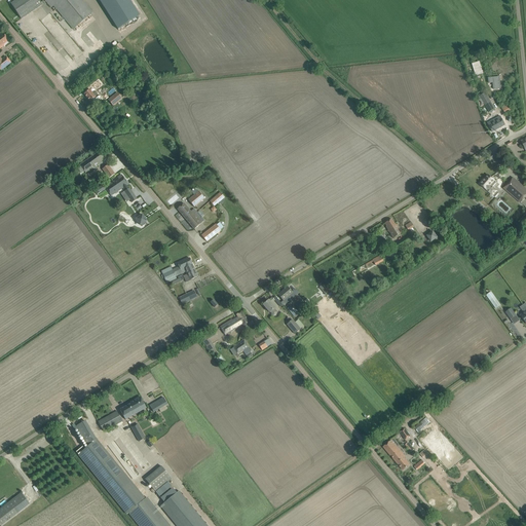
[(15,0),(11,3),(10,3),(22,19),(42,5),(40,3),(38,0),(15,0)]
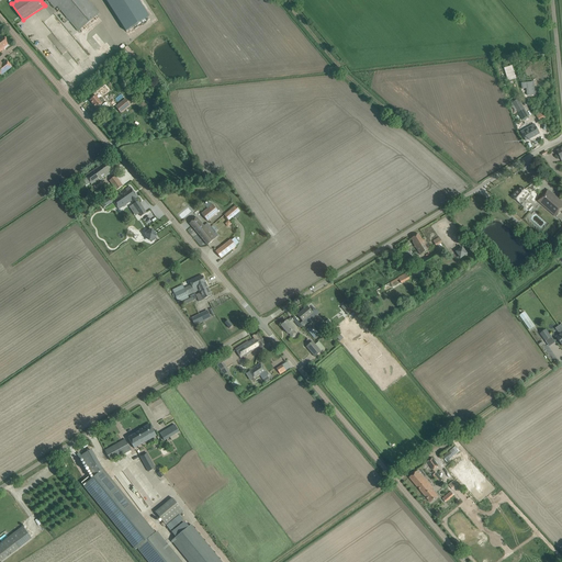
[(47,0),(51,3),(55,9),(57,7),(78,32),(99,13),(87,0),(47,0)]
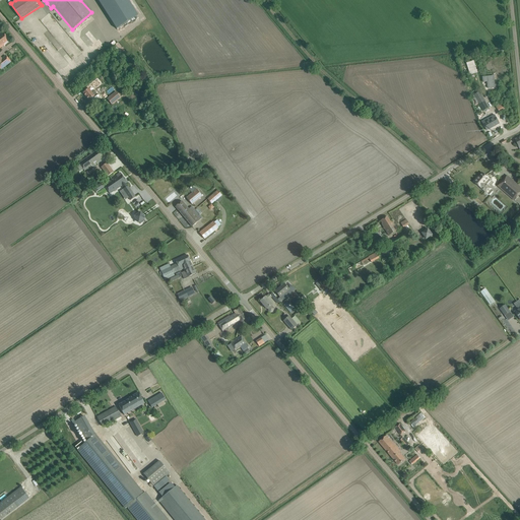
[(98,0),(116,26),(137,13),(128,0),(98,0)]
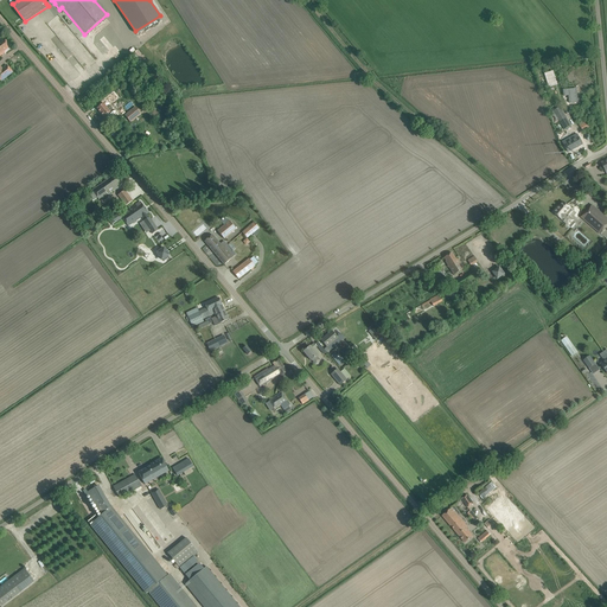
[(0,66),(0,81),(1,82),(12,72),(7,65),(2,69),(0,66)]
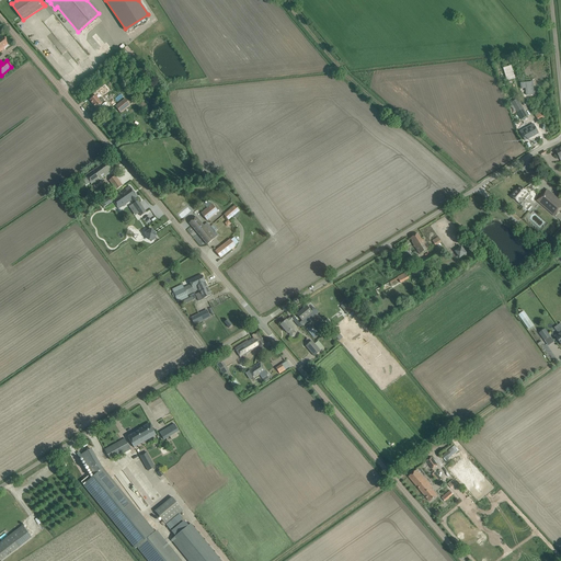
[(510,78),(516,76),(513,65),(506,67),(510,78)]
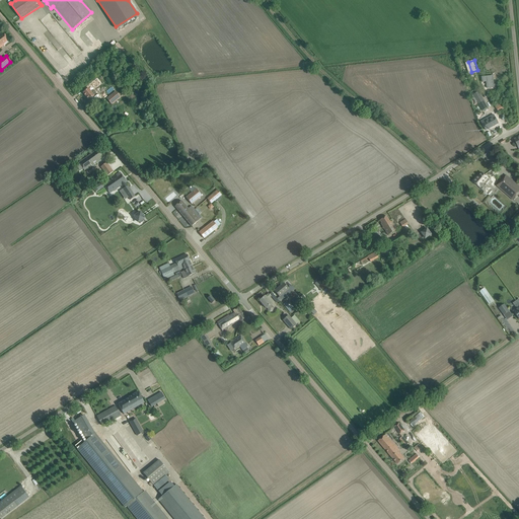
[(109,77),(117,72),(119,70),(116,67),(107,74),(109,77)]
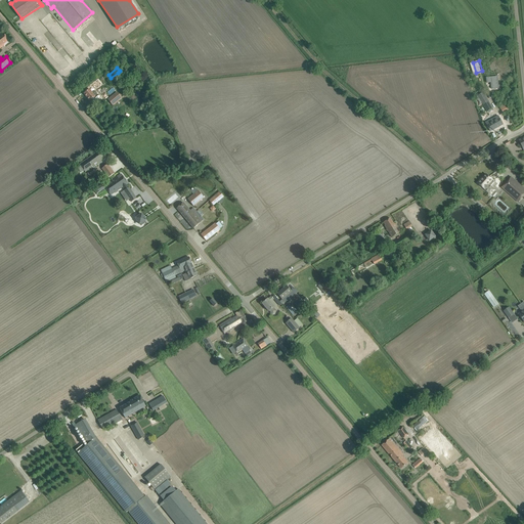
[(95,89),(106,84),(103,77),(91,82),(95,89)]
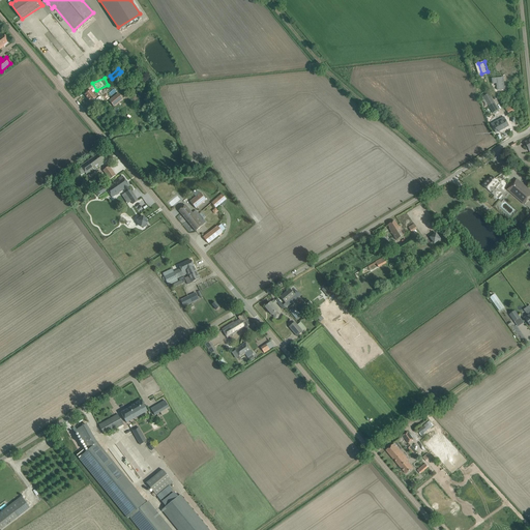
[(503,78),(492,79),(493,84),(497,84),(497,90),(504,89),(503,78)]
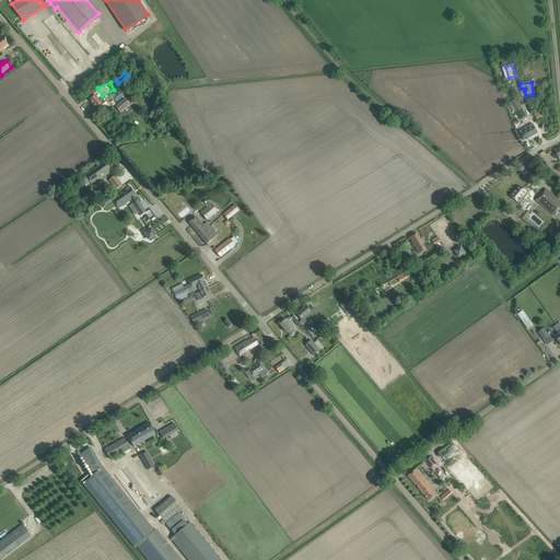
[(95,95),(90,101),(95,108),(102,103),(104,101),(101,97),(102,96),(98,93),(95,95)]
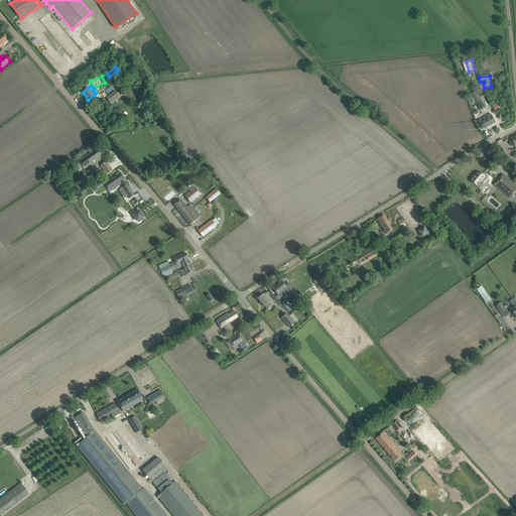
[(486,107),(476,91),(475,92),(475,91),(470,93),(471,95),(480,110),(486,107)]
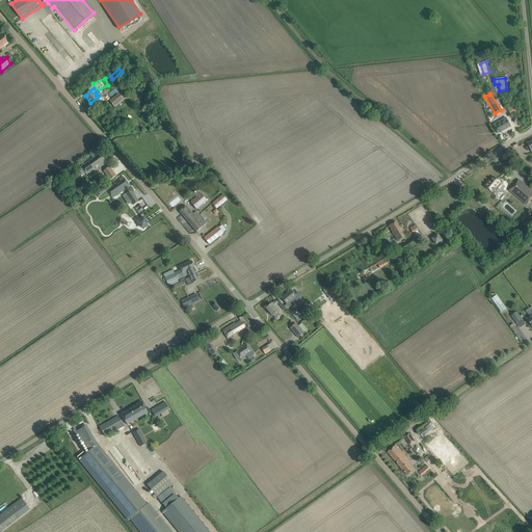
[(118,95),(110,101),(114,107),(116,105),(124,100),(120,95),(118,95)]
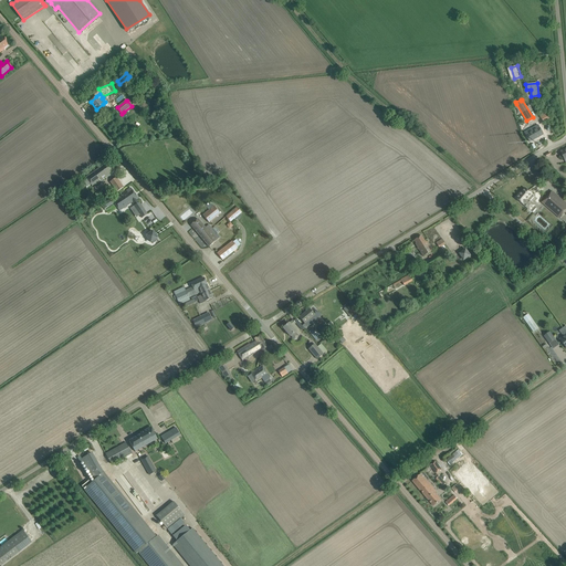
[(547,113),(540,117),(543,123),(552,118),(547,113)]
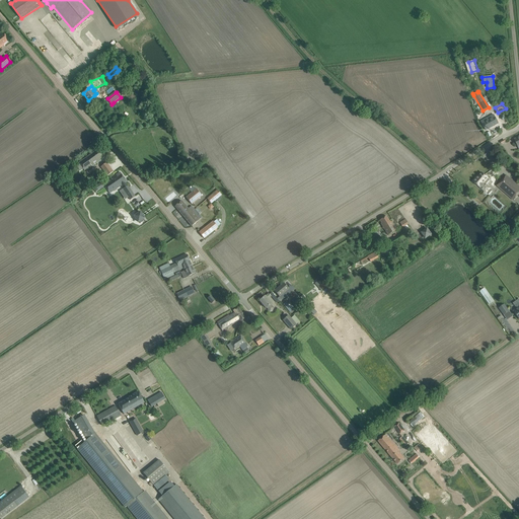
[(495,117),(490,119),(489,120),(489,119),(485,121),(486,123),(483,124),(486,131),(499,124),(495,117)]
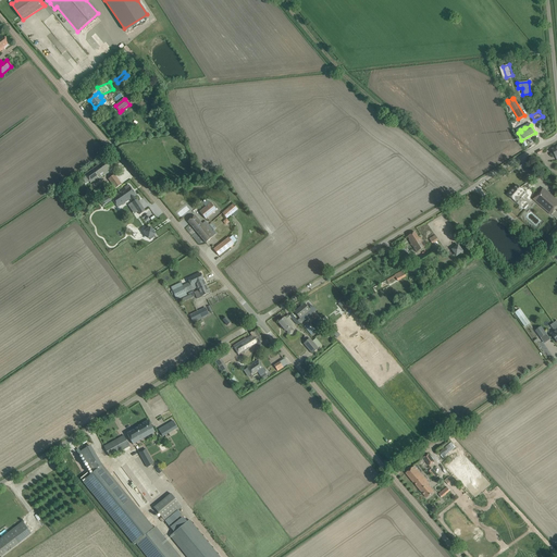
[(102,161),(84,174),(85,176),(89,182),(90,183),(93,181),(94,183),(110,171),(114,168),(107,158),(102,161)]
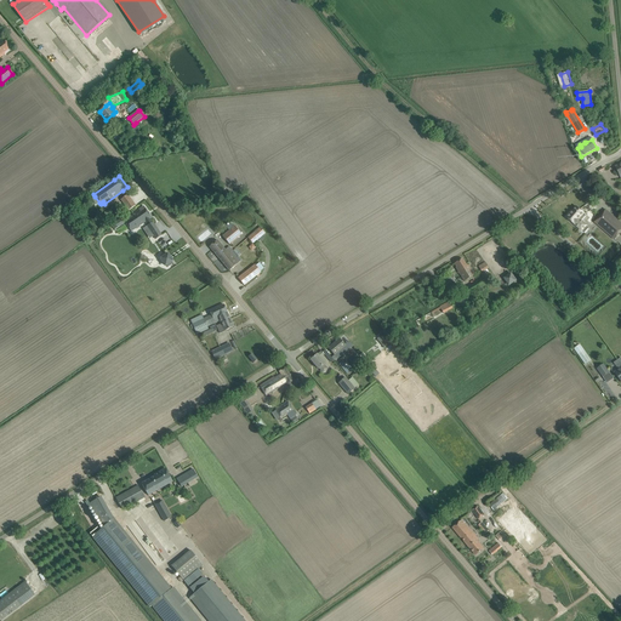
[(127,195),(120,199),(125,208),(127,210),(135,206),(127,195)]
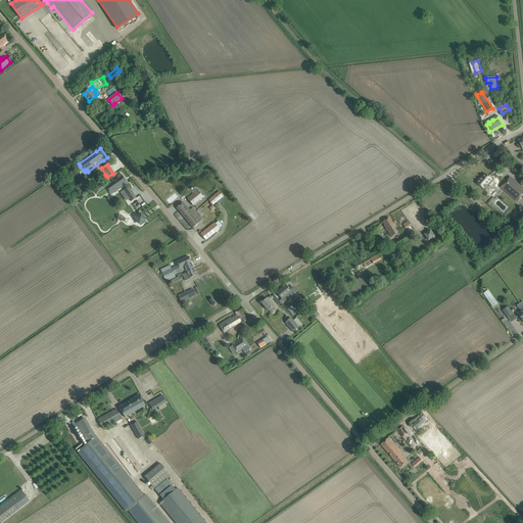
[(113,180),(104,186),(110,195),(123,187),(125,190),(124,190),(131,201),(136,198),(129,187),(128,188),(126,185),(128,184),(121,174),(116,177),(119,179),(114,182),(113,180)]
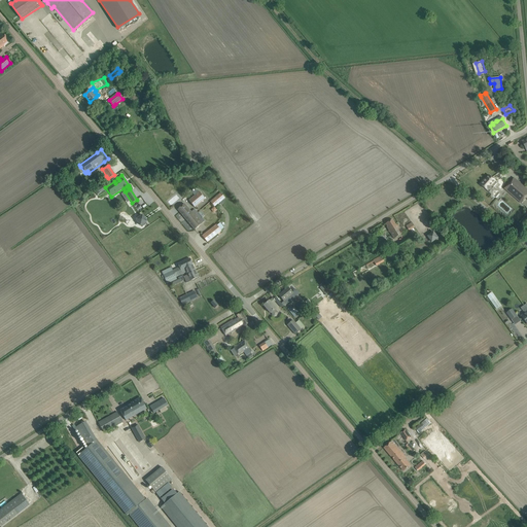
[(485,179),(480,184),(494,197),(494,196),(496,198),(499,194),(497,192),(497,191),(493,187),(497,183),(495,181),(489,175),(486,179),(485,179)]
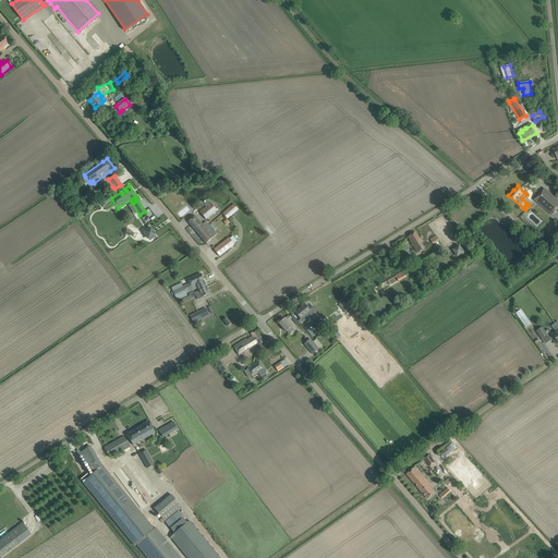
[(557,201),(544,189),(534,199),(553,216),(557,208),(557,201)]
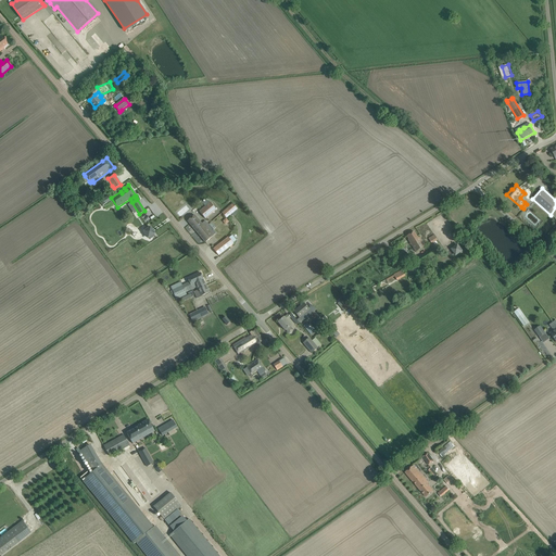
[(210,202),(199,212),(205,219),(216,210),(210,202)]
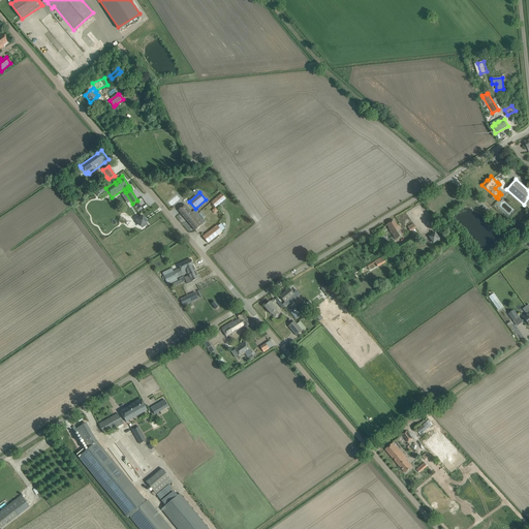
[(221,193),(211,203),(215,208),(226,199),(221,193)]
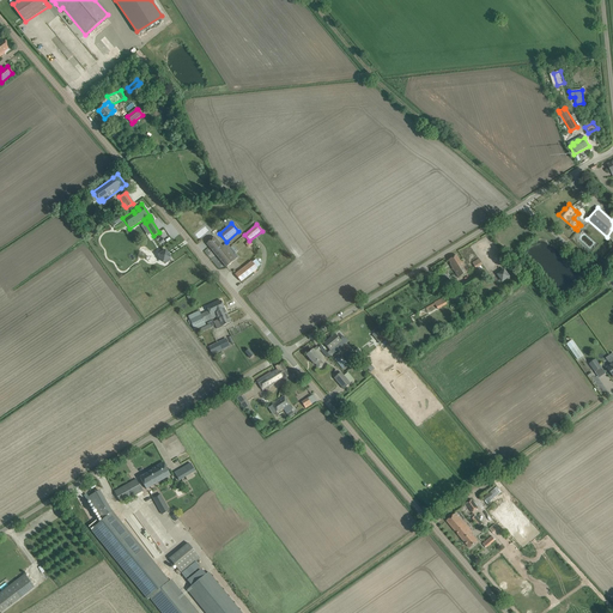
[(214,237),(206,244),(214,254),(218,250),(219,252),(222,250),(222,252),(225,249),(226,252),(230,248),(226,243),(222,247),(214,237)]
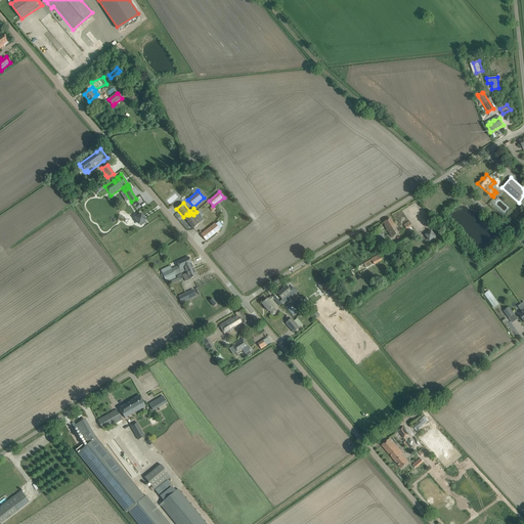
[(186,214),(183,217),(193,228),(201,223),(200,222),(204,220),(201,217),(204,214),(201,210),(198,213),(197,212),(193,215),(192,213),(189,215),(189,214),(187,215),(186,214)]
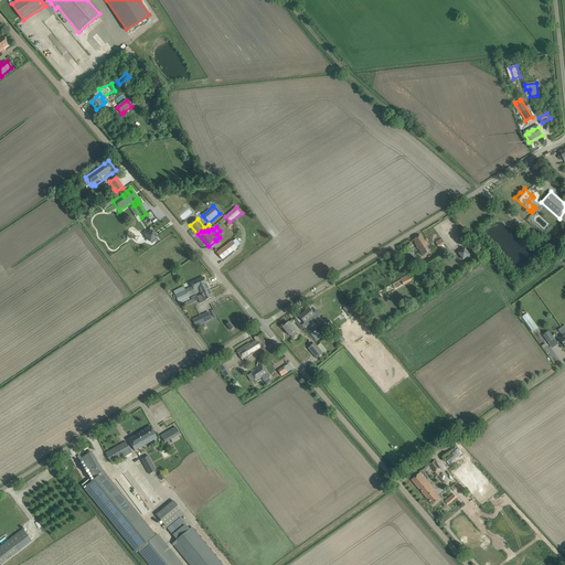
[(148,227),(144,231),(145,232),(144,233),(148,240),(149,238),(150,241),(155,237),(153,235),(155,235),(150,228),(149,230),(148,227)]
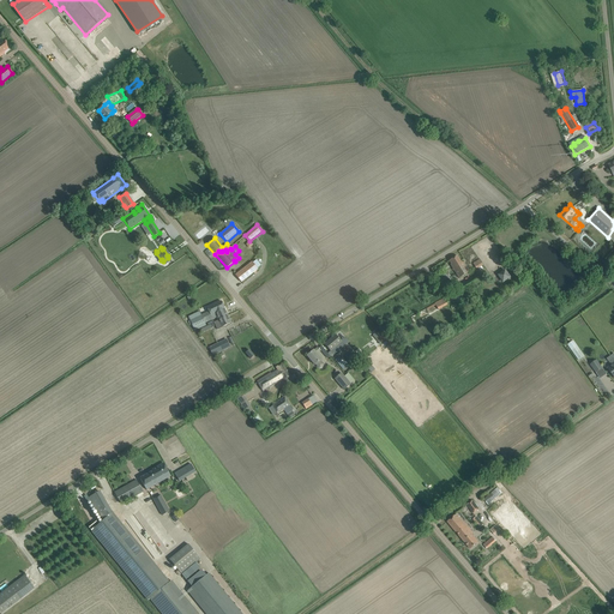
[(451,265),(453,270),(459,278),(469,272),(463,262),(462,263),(457,256),(449,260),(451,264),(451,265)]
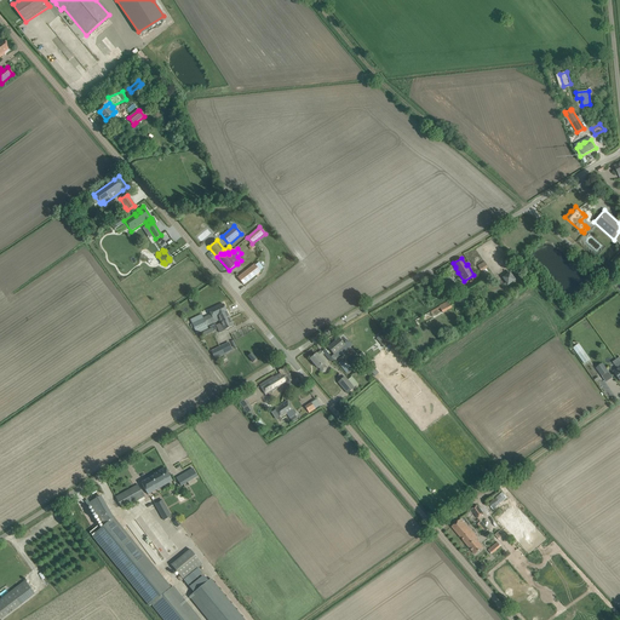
[(244,285),(248,281),(260,271),(254,264),(237,277),(244,285)]
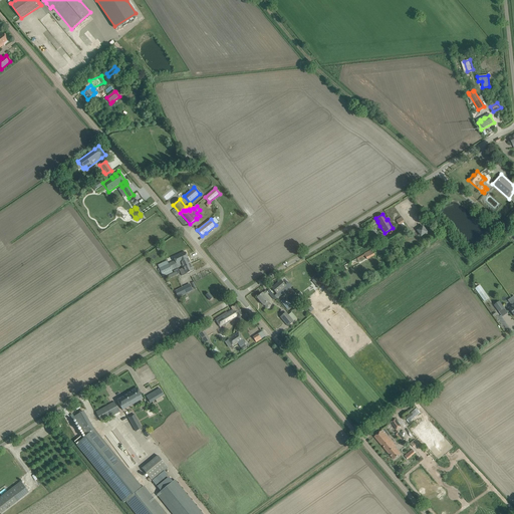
[(423,227),(418,231),(422,236),(427,232),(423,227)]
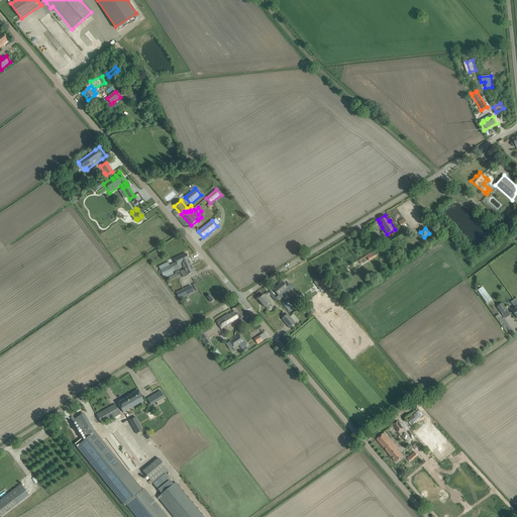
[(388,240),(393,248),(406,240),(401,232),(388,240)]
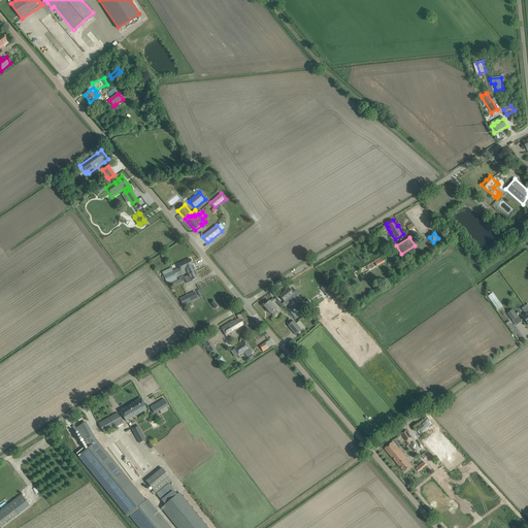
[(354,273),(357,278),(376,267),(385,263),(382,258),(354,273)]
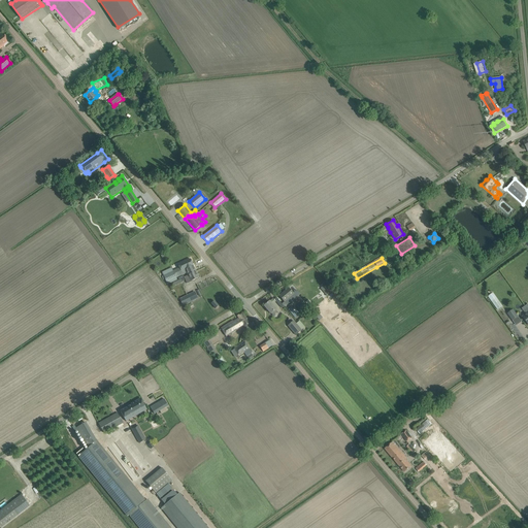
[(187,275),(196,271),(191,259),(178,265),(180,270),(179,270),(178,268),(173,271),(176,277),(186,273),(187,275)]
